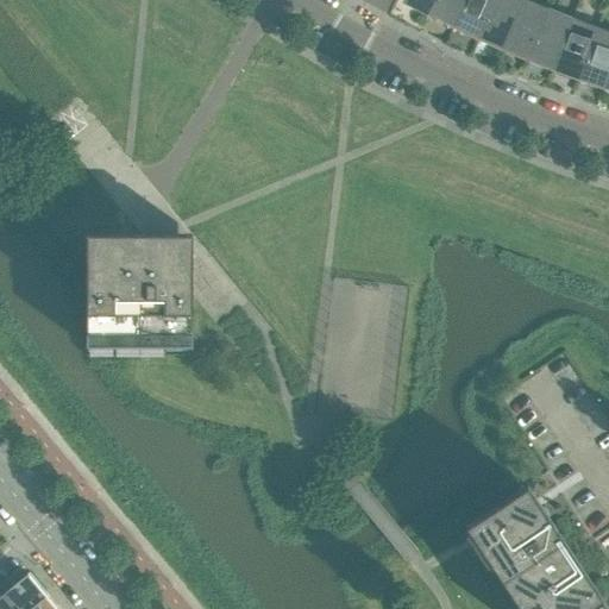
[(405,0),(431,12),(435,0),(405,0)]
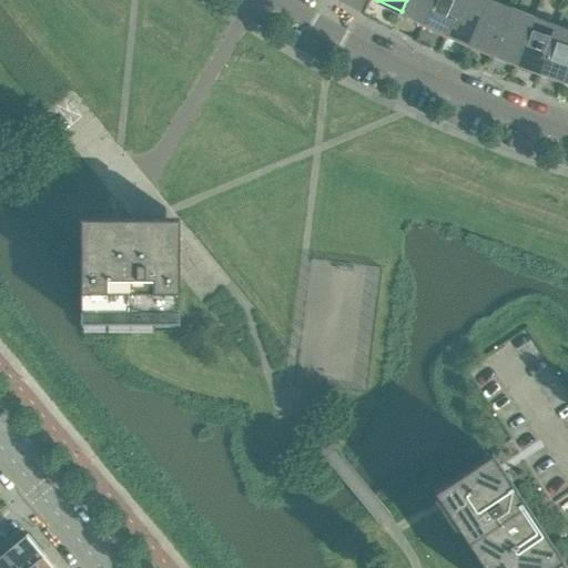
[(422,26),(433,0),(406,0),(402,11),(408,16),(407,19),(422,26)]
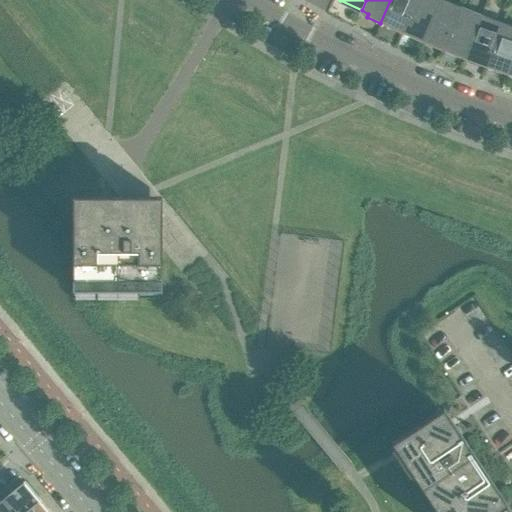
[(402,30),(415,0),(390,0),(380,23),(393,29),(394,26),(402,30)]
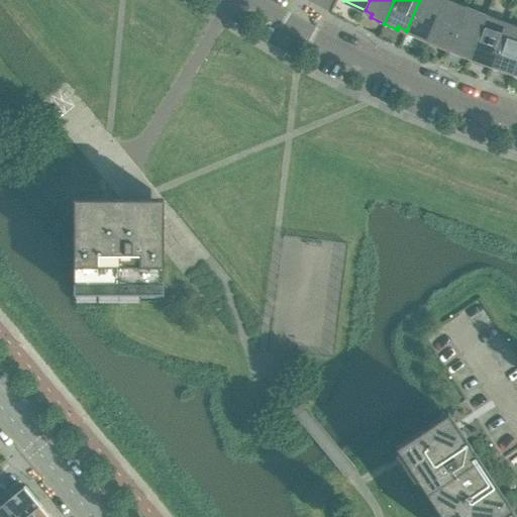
[(426,42),(443,0),(419,0),(406,30),(414,33),(412,37),(426,42)]
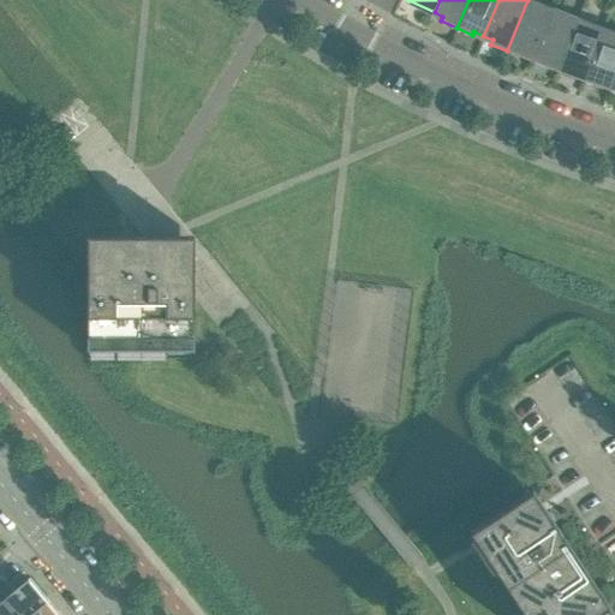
[(533,58),(553,10),(530,0),(527,0),(507,51),(523,58),(524,53),(533,58)]
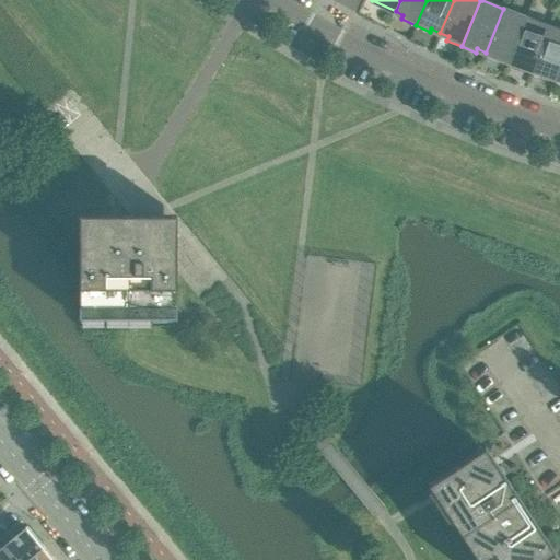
[(508,65),(526,18),(503,9),(486,53),(494,56),(492,59),(508,65)]
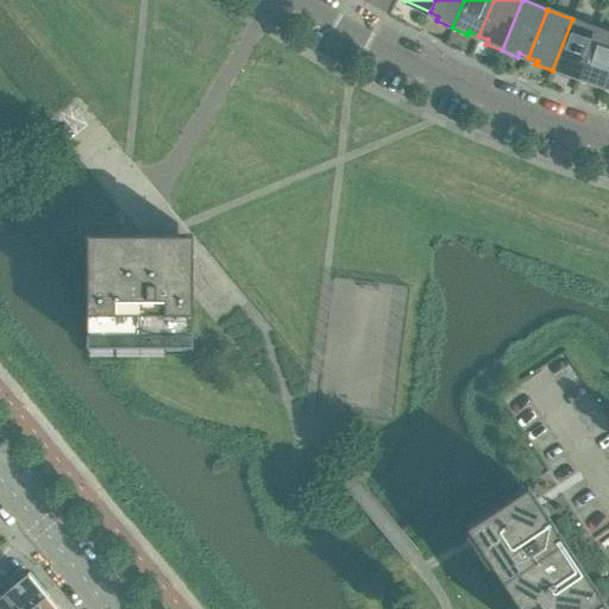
[(579,76),(596,29),(592,26),(572,19),(552,70),(567,76),(570,73),(579,76)]
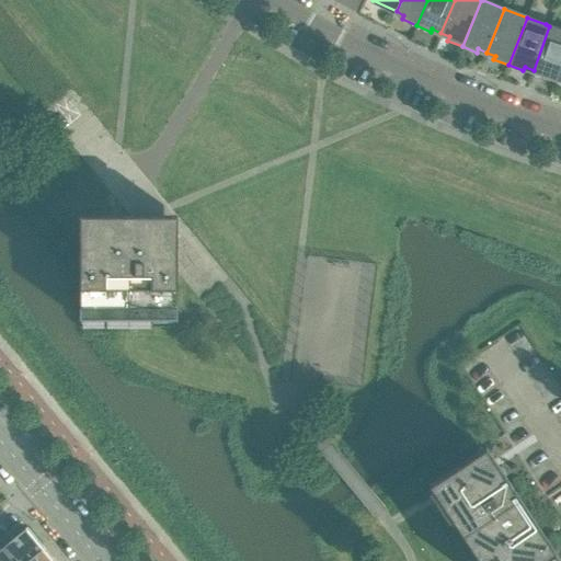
[(556,82),(560,66),(560,30),(549,26),(534,70),(542,73),(541,77),(556,82)]
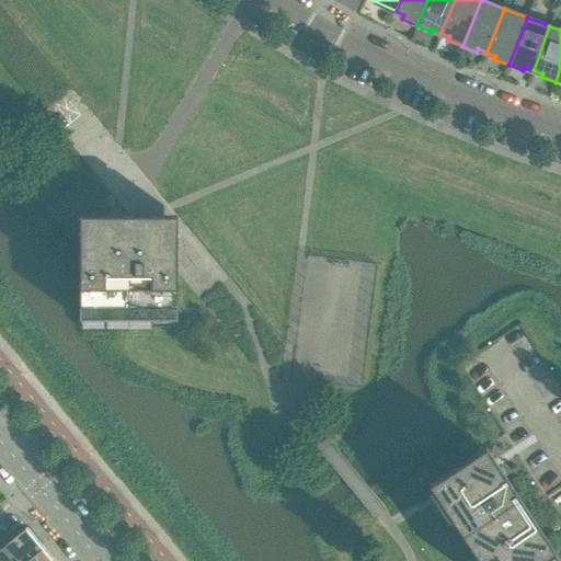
[(178,328),(178,273),(178,238),(178,215),(80,215),(80,238),(79,328),(178,328)]
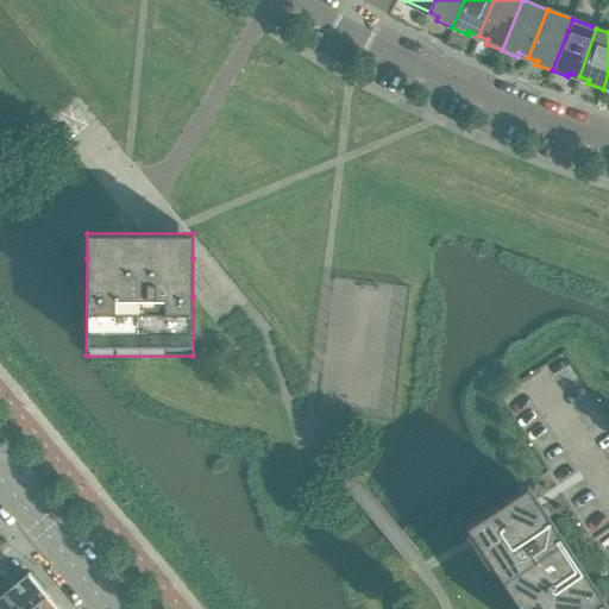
[(608,608),(544,510),(538,501),(527,484),(465,526),(473,539),(482,552),(520,608),(608,608)]
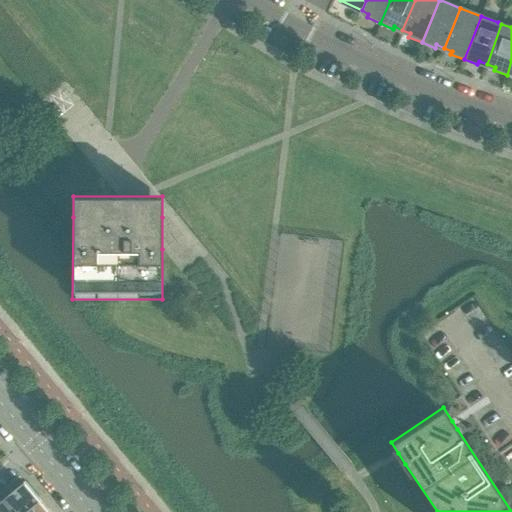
[(0,511),(23,511),(38,500),(23,482),(21,484),(15,477),(0,492),(0,511)]
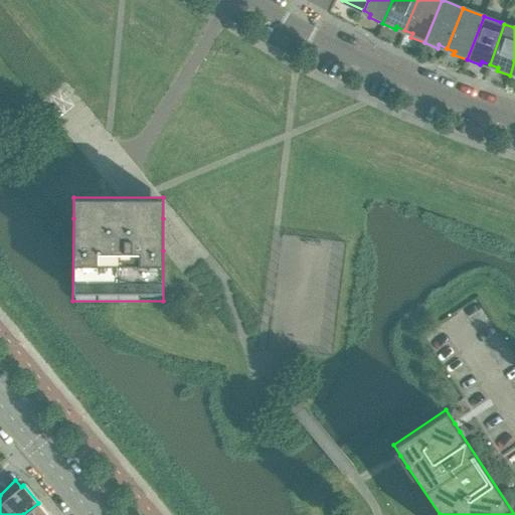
[(48,514),(38,503),(23,514),(48,514)]
